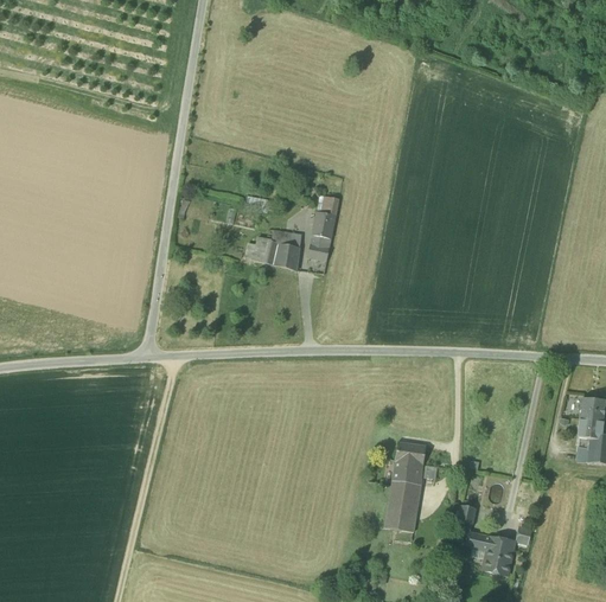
[(329,194),(325,211),(336,213),(339,197),(329,194)]
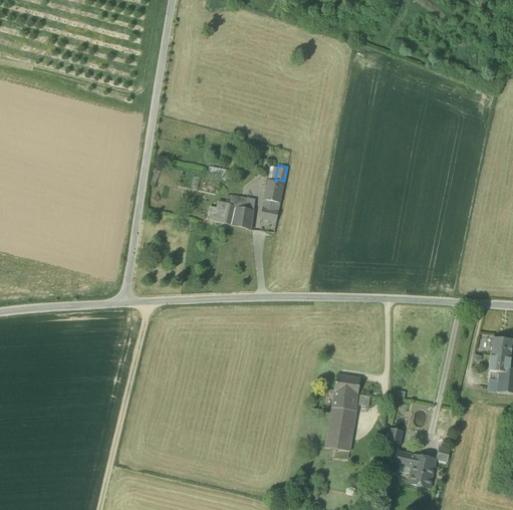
[(209,174),(228,177),(229,170),(211,167),(209,174)]
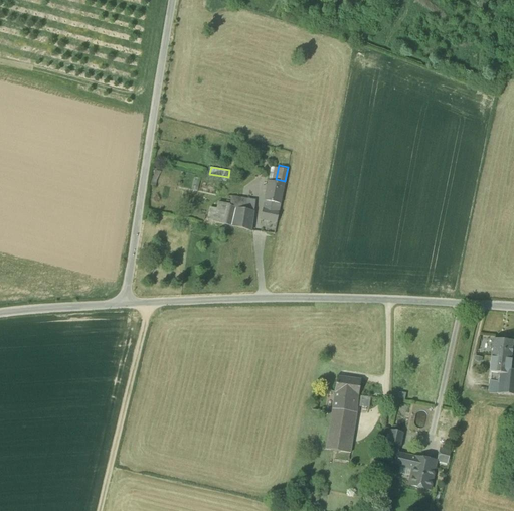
[(265,197),(265,198),(281,201),(285,181),(276,179),(269,178),(265,197)]
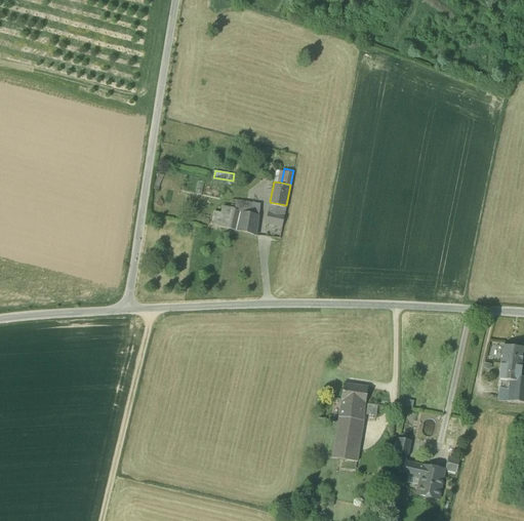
[(237,197),(235,206),(235,208),(239,209),(259,212),(262,201),(237,197)]
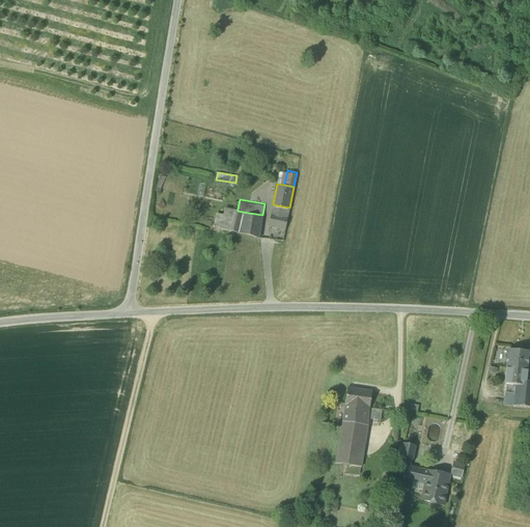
[(239,230),(242,212),(238,211),(238,209),(219,204),(215,224),(239,230)]
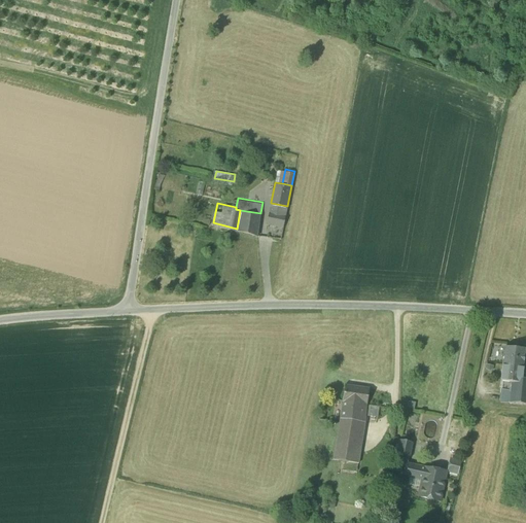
[(271,203),(270,209),(286,213),(287,206),(271,203)]
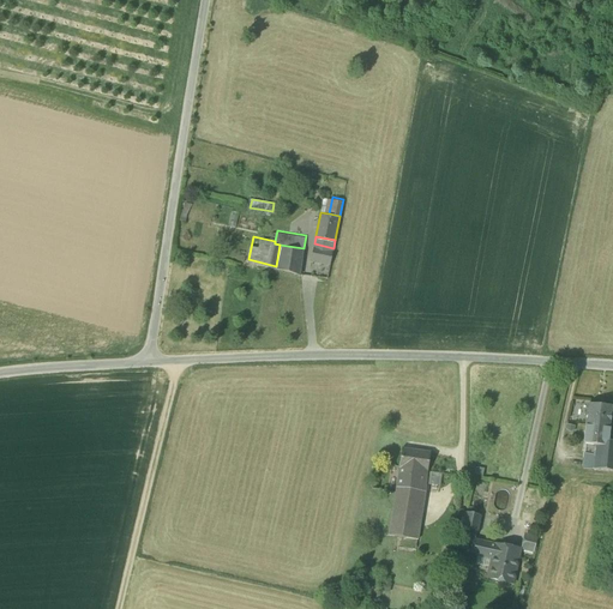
[(331,261),(334,248),(314,243),(311,258),(331,261)]
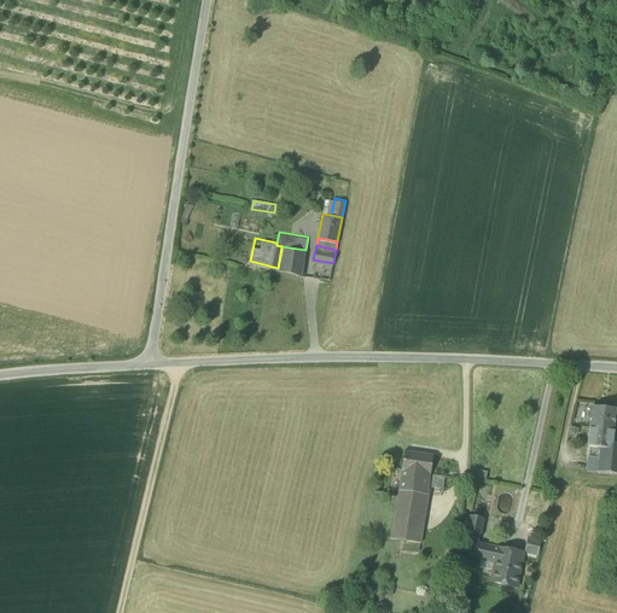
[(278,268),(302,274),(306,250),(281,246),(278,268)]
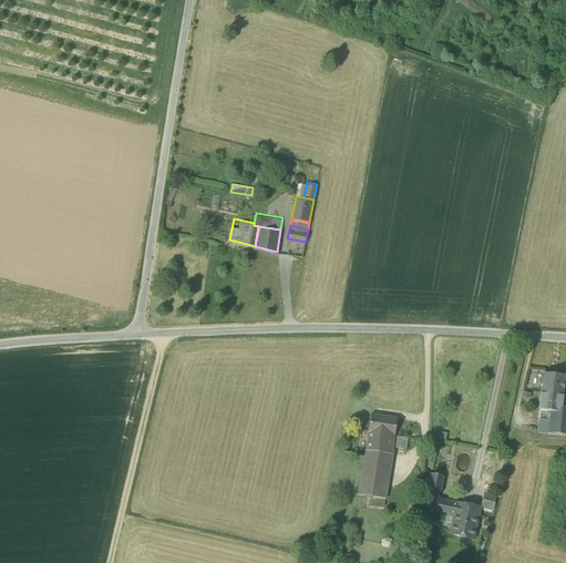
[(543,370),(541,391),(564,393),(565,384),(565,372),(543,370)]
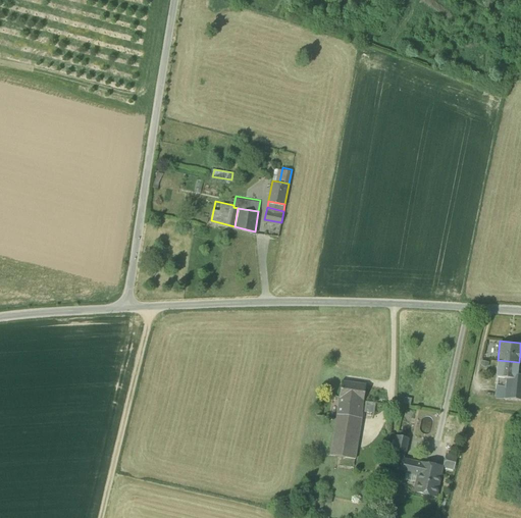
[(518,372),(519,362),(498,360),(497,374),(499,375),(499,374),(505,375),(517,377),(518,372)]
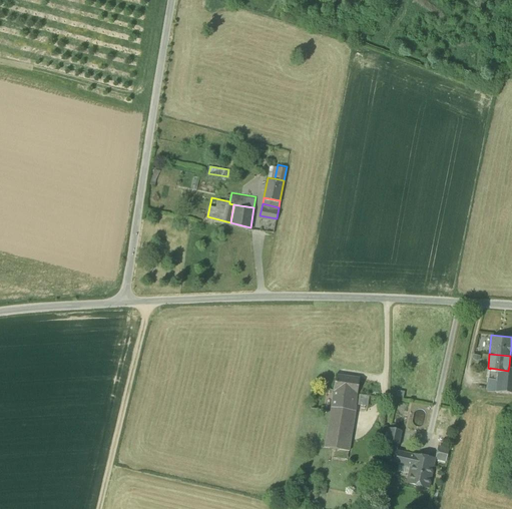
[(511,366),(509,366),(508,371),(496,369),(496,371),(490,370),(488,389),(511,391),(511,366)]
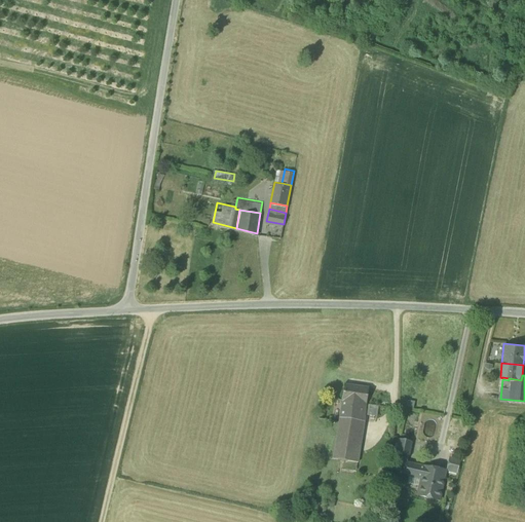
[(342,398),(343,398),(366,402),(367,402),(367,401),(369,384),(344,381),(342,398)]
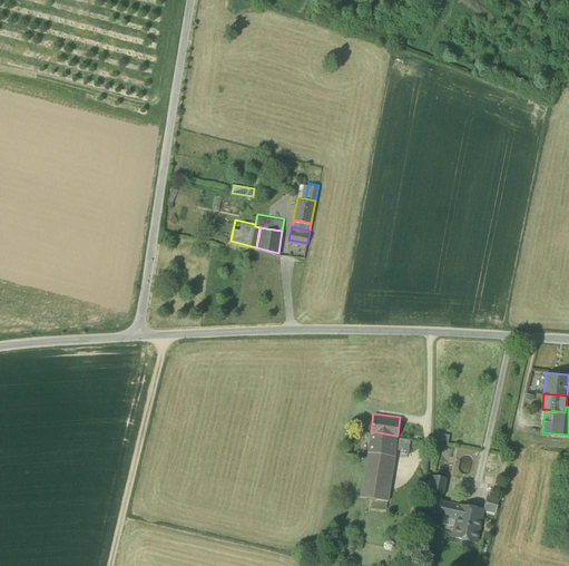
[(396,447),(396,436),(372,431),(369,449),(395,454),(396,447)]
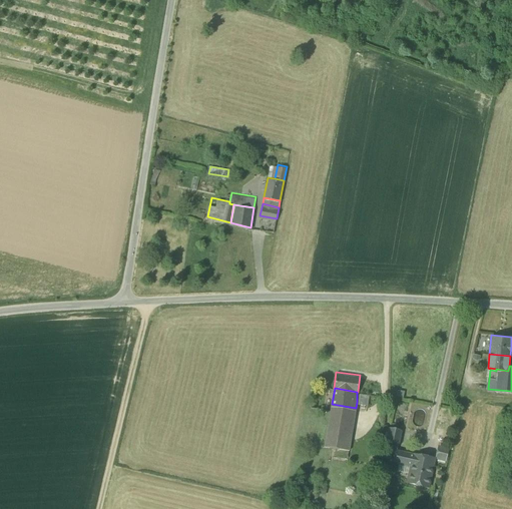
[(357,402),(368,403),(370,393),(358,391),(358,392),(357,392),(357,402)]
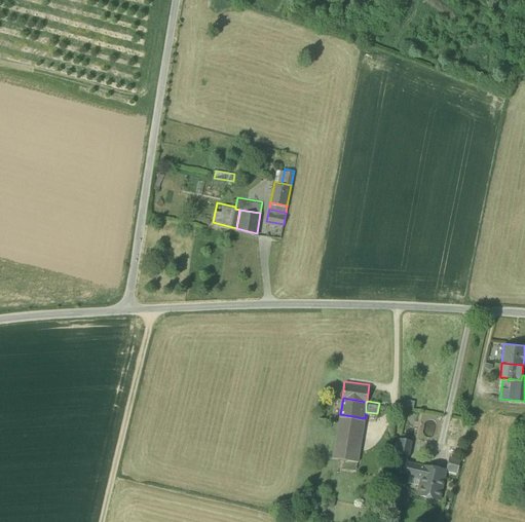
[(335,445),(361,448),(365,418),(340,414),(335,445)]
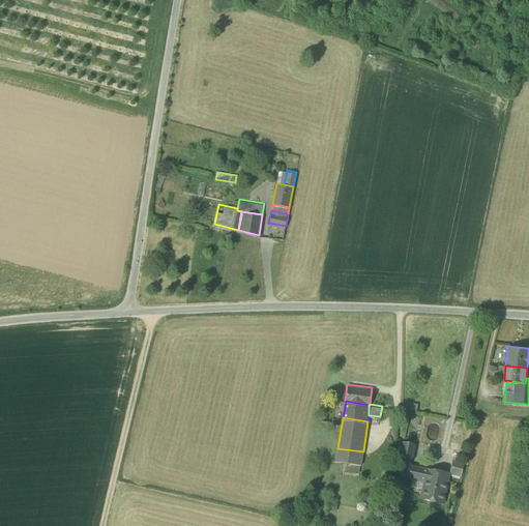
[(403,440),(400,453),(412,456),(415,443),(403,440)]
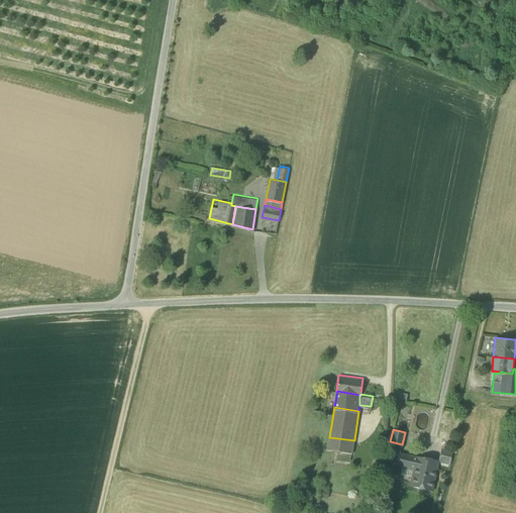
[(327,448),(352,451),(354,440),(329,437),(327,448)]
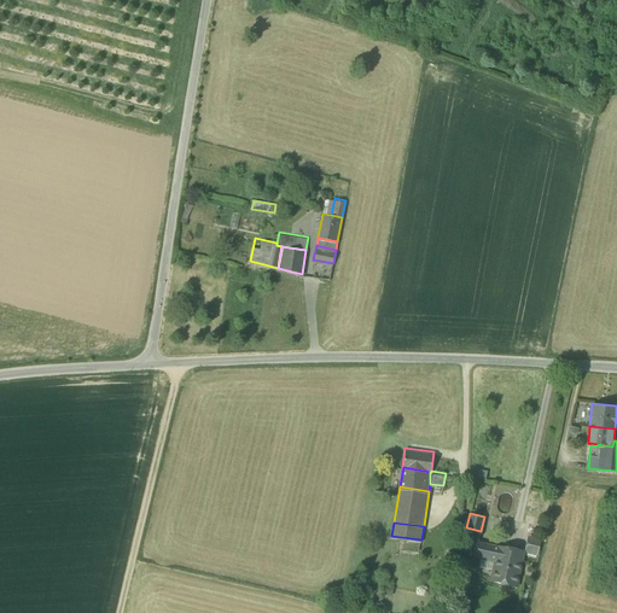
[(478,541),(481,531),(466,527),(464,537),(478,541)]
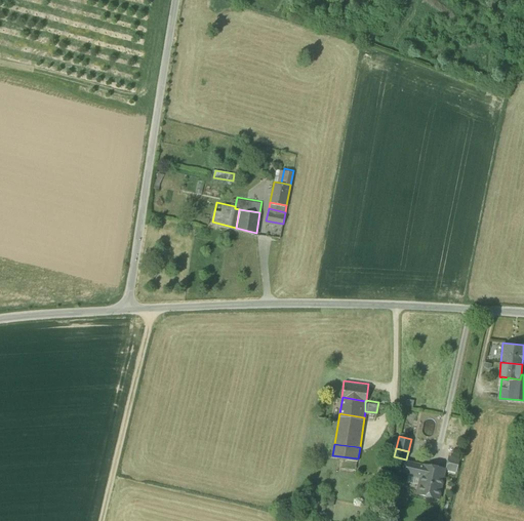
[(445,467),(458,470),(461,457),(448,454),(445,467)]
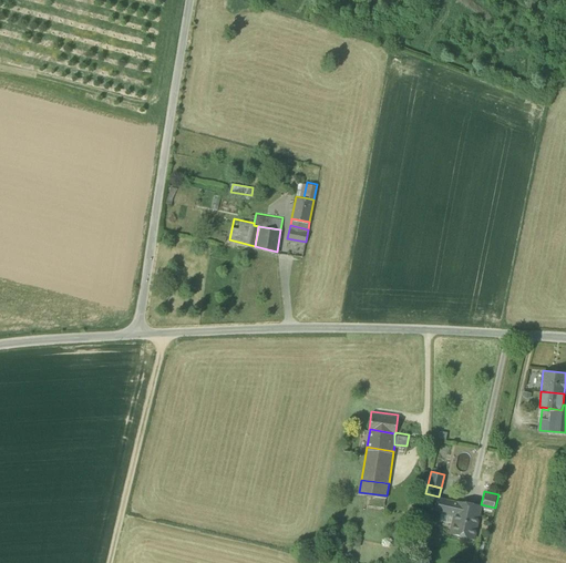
[(451,531),(474,536),(481,504),(458,500),(458,501),(439,497),(436,508),(455,512),(451,531)]
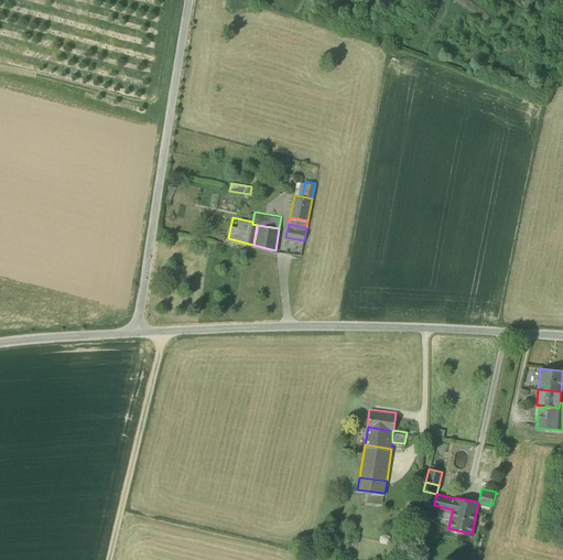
All buildings are outlined.
